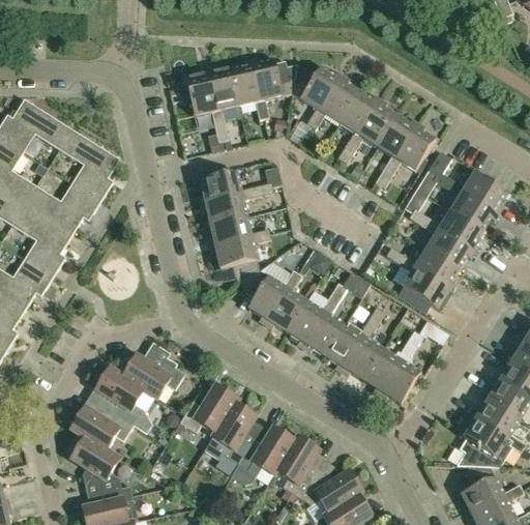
[(494,0),(502,18),(513,12),(507,0),(494,0)]
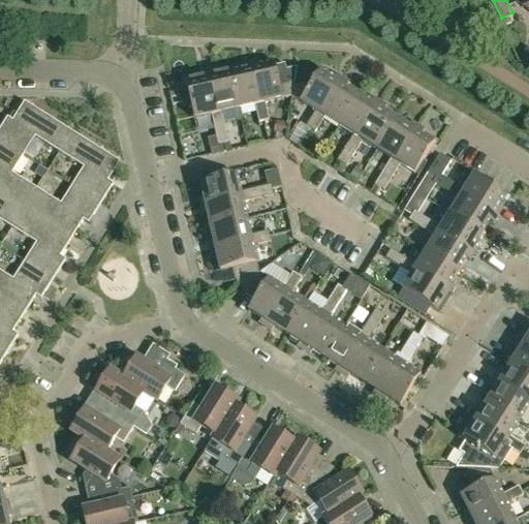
[(266,102),(265,98),(292,92),(294,79),(292,79),(294,64),(284,66),(283,60),(275,61),(274,57),(258,61),(257,57),(250,58),(261,104),(266,102)]
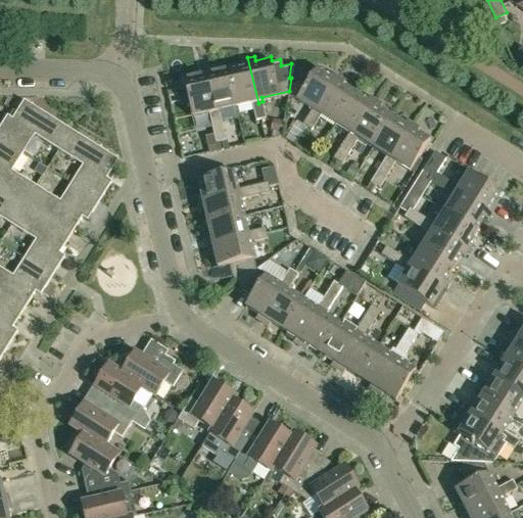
[(266,114),(263,101),(258,103),(247,57),(241,59),(241,63),(227,66),(235,103),(252,99),(256,116),(266,114)]
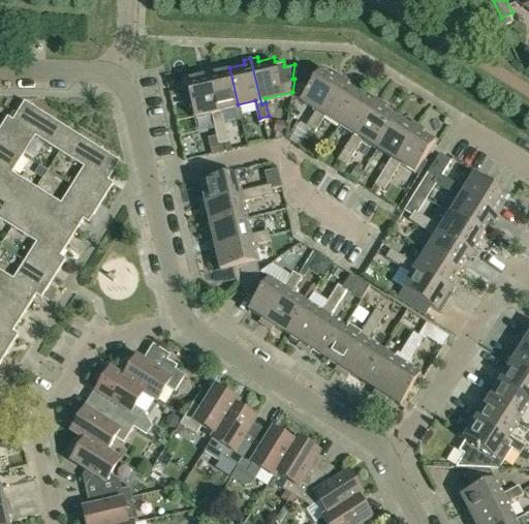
[(317,114),(342,74),(336,70),(334,73),(320,65),(311,81),(294,79),(292,92),(315,106),(313,111),(317,114)]
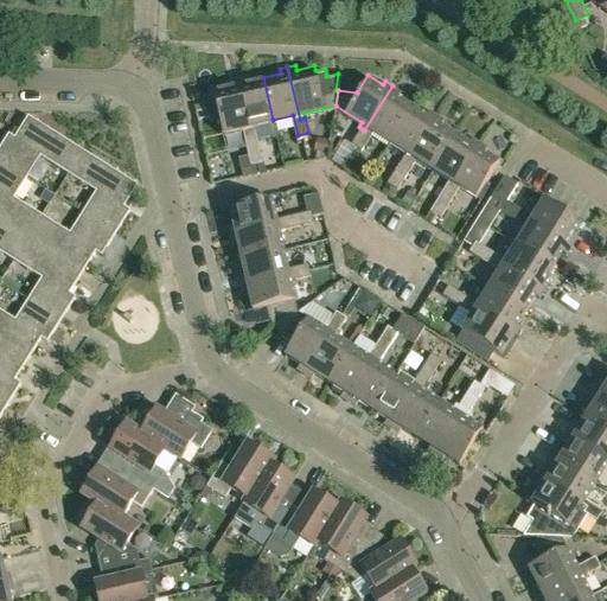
[(273,120),(263,77),(247,81),(246,76),(237,78),(249,130),(244,132),(247,147),(259,144),(254,123),(273,120)]
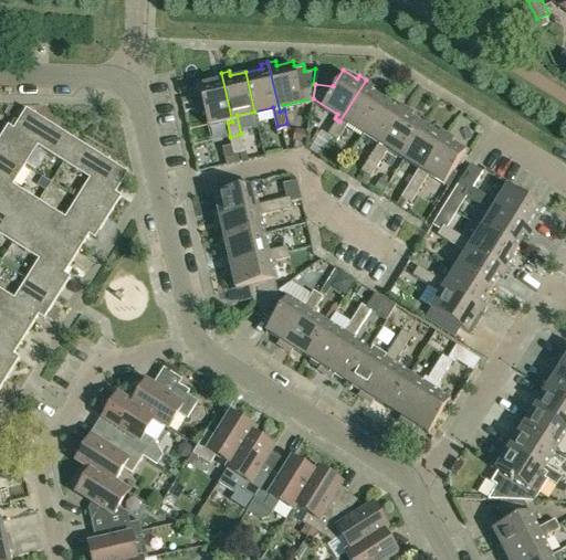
[(227,118),(228,123),(232,122),(221,73),(213,75),(215,80),(199,83),(208,122),(227,118)]
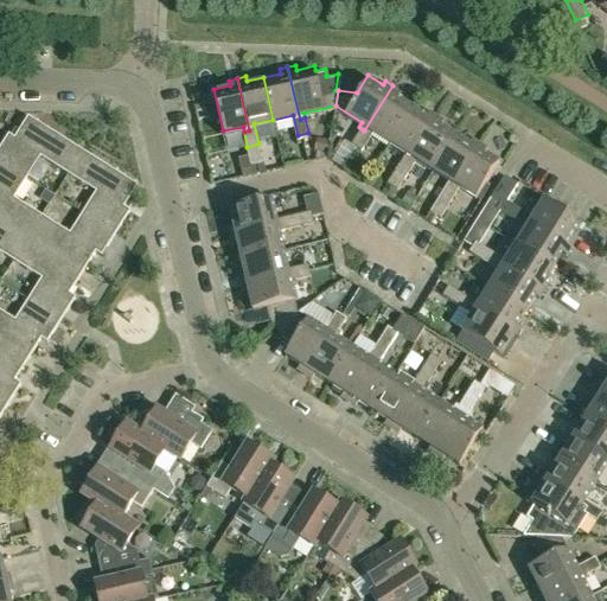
[(389,139),(413,102),(397,94),(400,89),(393,85),(364,130),(359,127),(351,140),(362,146),(372,128),(389,139)]
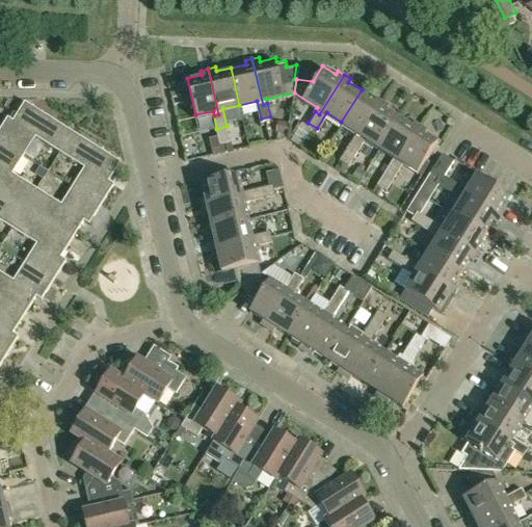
[(357,138),(382,99),(376,95),(374,98),(362,89),(341,122),(355,131),(353,135),(357,138)]
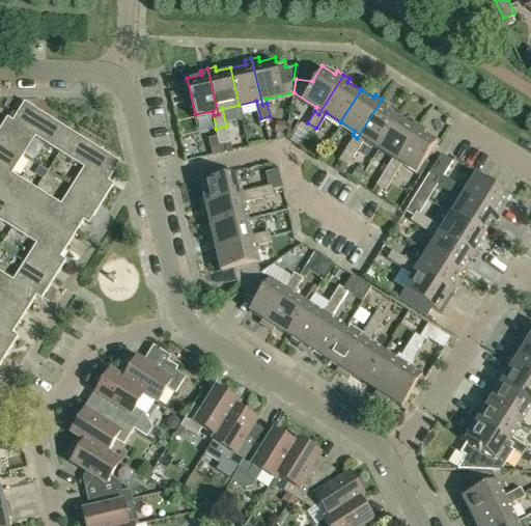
[(59,148),(73,128),(25,99),(12,117),(7,113),(0,125),(0,136),(24,151),(35,133),(59,148)]
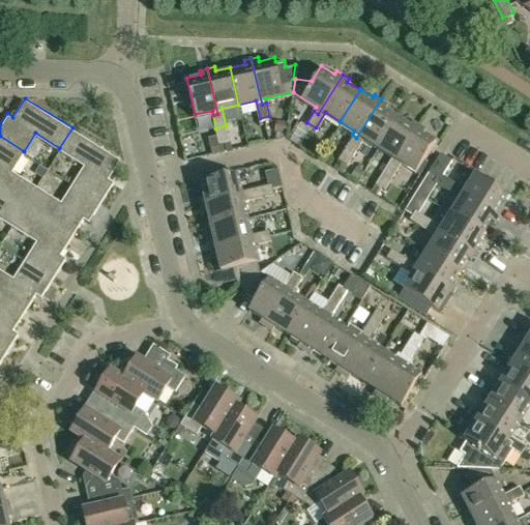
[(378,145),(398,113),(385,106),(387,101),(381,98),(356,138),(352,135),(345,146),(353,151),(363,136),(378,145)]
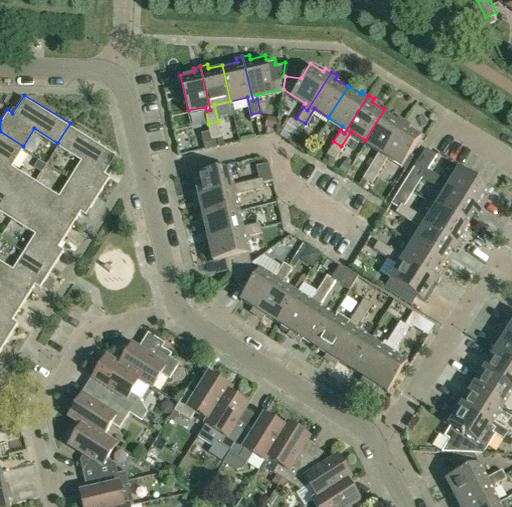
[(380,156),(405,118),(399,114),(396,117),(384,109),(365,140),(379,149),(376,153),(380,156)]
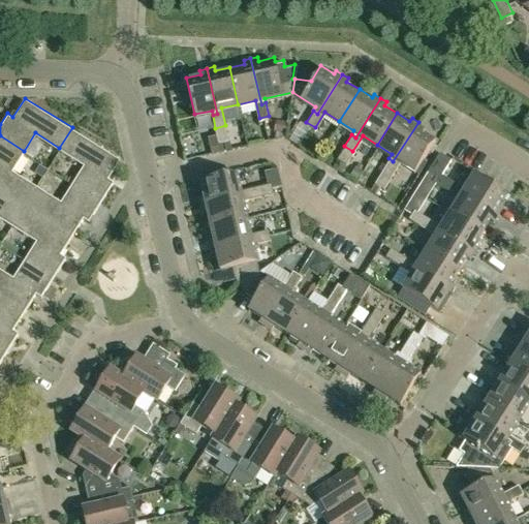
[(391,175),(400,159),(415,170),(435,137),(423,129),(425,125),(418,122),(393,161),(389,158),(381,170),(391,175)]
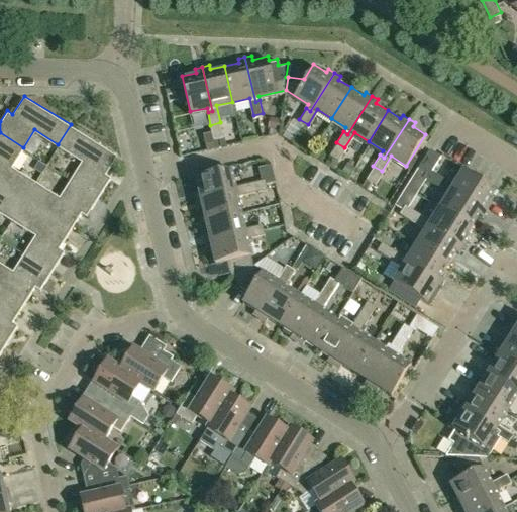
[(220,122),(210,125),(213,137),(223,135),(220,122)]
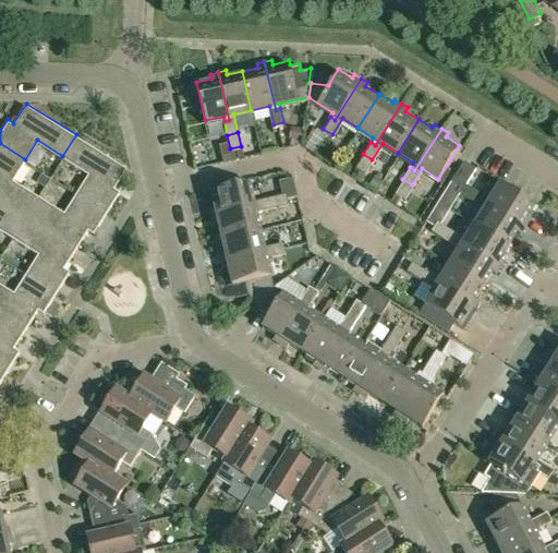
[(76,191),(107,211),(120,190),(113,187),(126,166),(76,134),(62,156),(88,172),(76,191)]
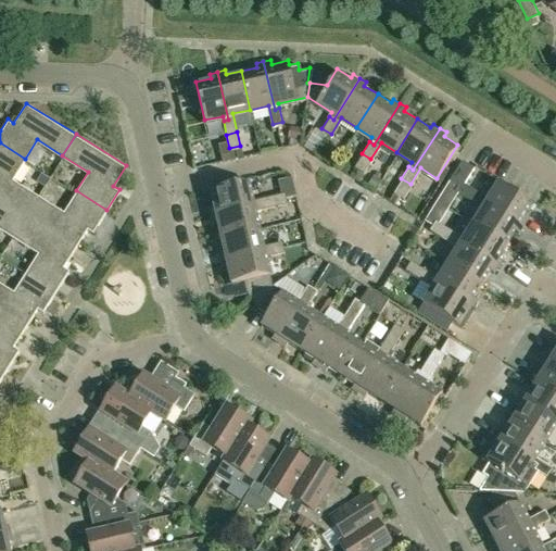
[(13,177),(25,159),(0,142),(0,198),(25,214),(38,193),(13,177)]
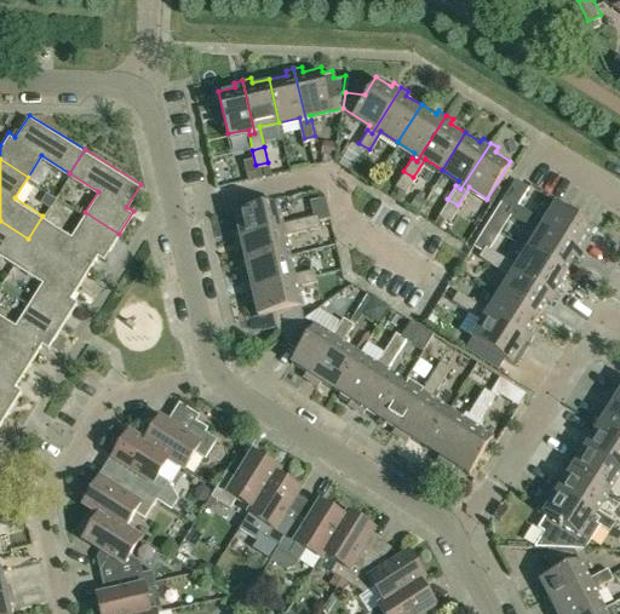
[(406,190),(413,177),(403,171),(395,183),(406,190)]
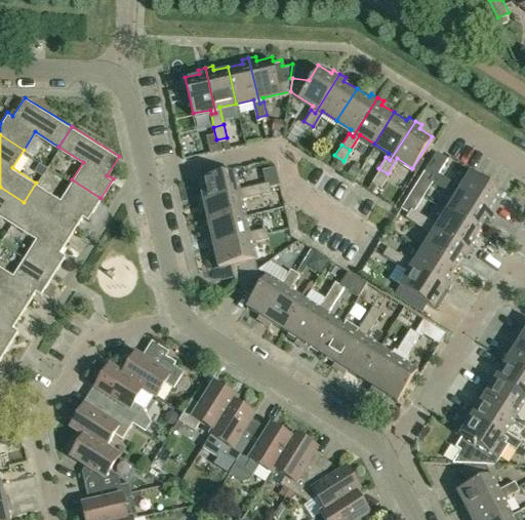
[(441,184),(446,175),(439,170),(448,155),(437,149),(425,167),(433,172),(430,176),(441,184)]
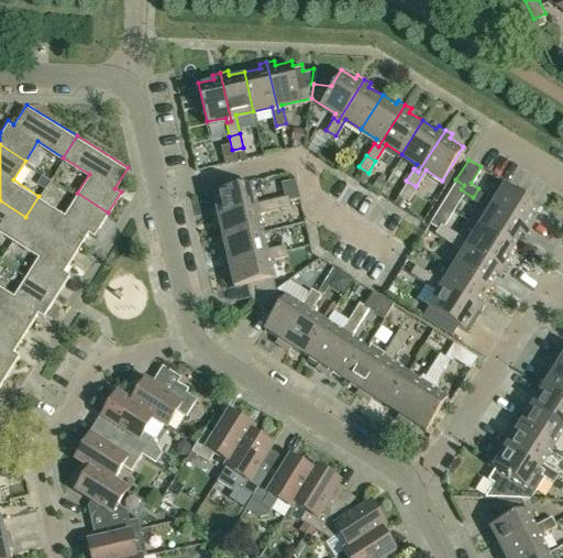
[(37,178),(44,183),(50,176),(42,171),(37,178)]
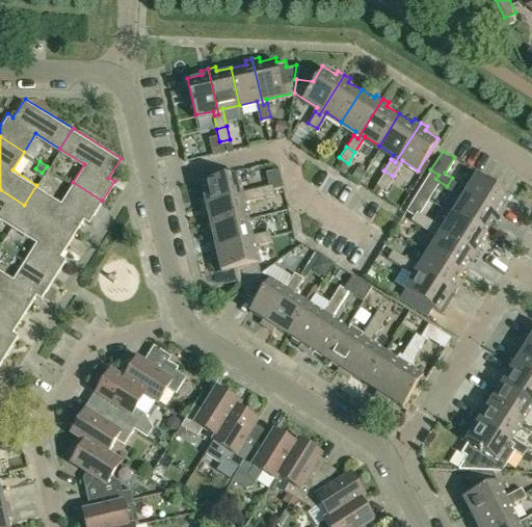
[(357,164),(352,173),(360,178),(365,168),(357,164)]
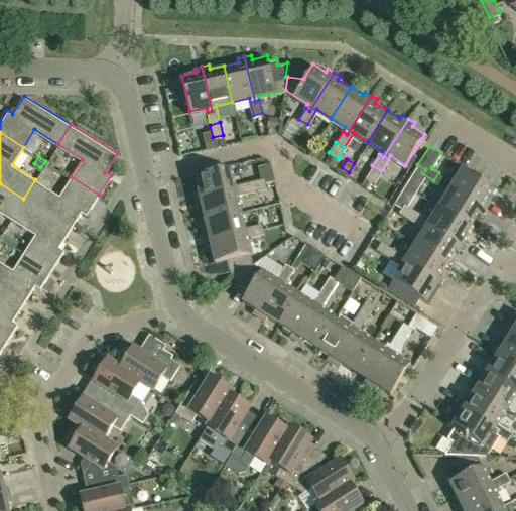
[(252,178),(235,182),(231,165),(196,174),(199,188),(195,189),(197,197),(241,186),(242,192),(254,188),(252,178)]
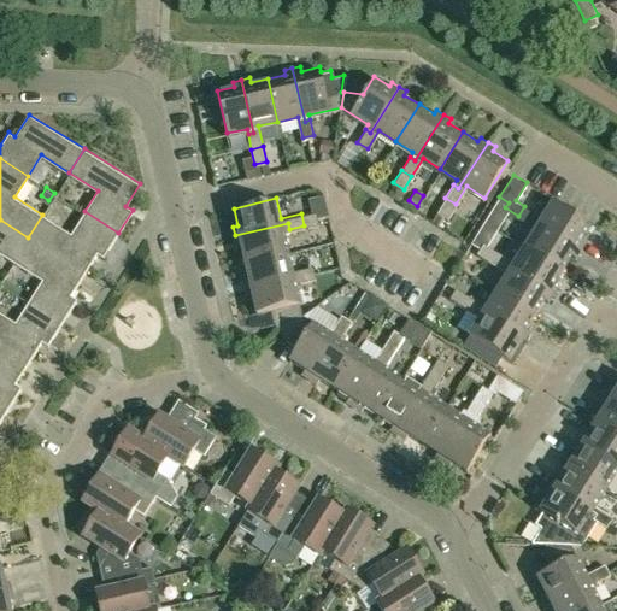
[(447,217),(456,204),(445,198),(438,210),(447,217)]
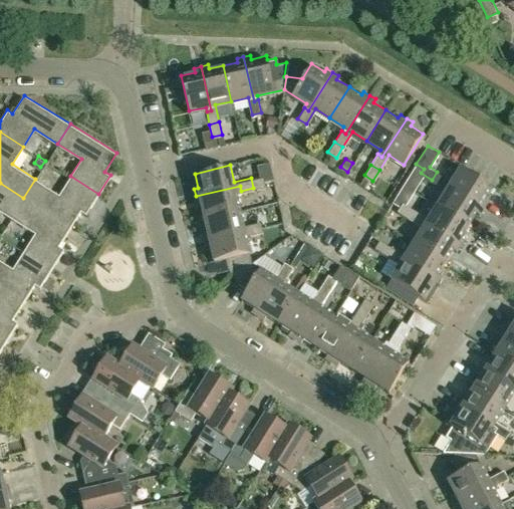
[(445,183),(483,207),(487,201),(484,199),(492,186),(461,166),(452,181),(448,178),(445,183)]
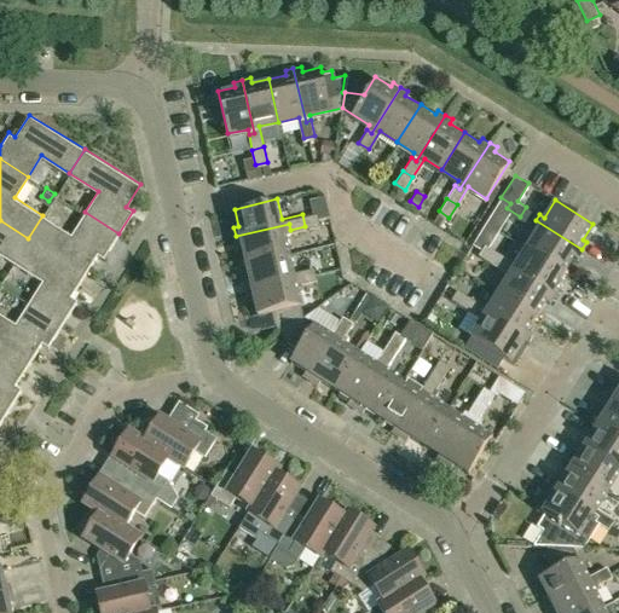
[(325,201),(312,203),(313,212),(317,212),(318,217),(329,214),(325,201)]
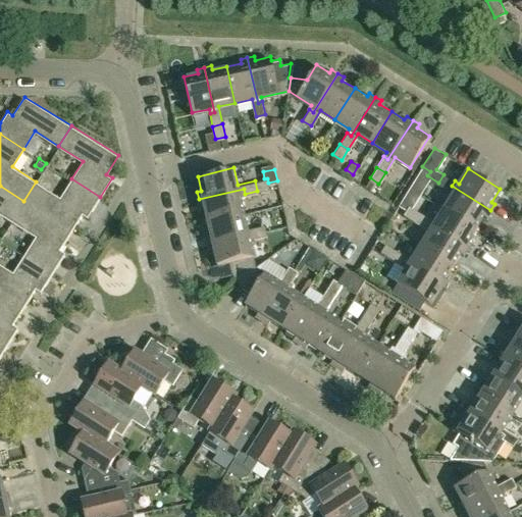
[(452,186),(455,181),(444,174),(438,183),(453,192),(445,206),(475,226),(483,214),(486,216),(490,210),(452,186)]
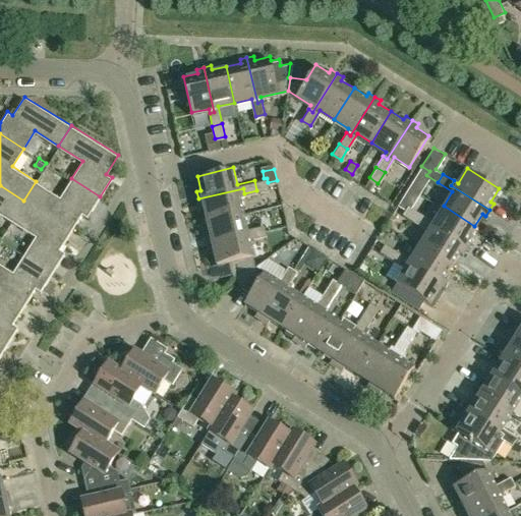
[(88,216),(100,196),(71,178),(60,196),(36,181),(23,201),(70,230),(81,213),(88,216)]
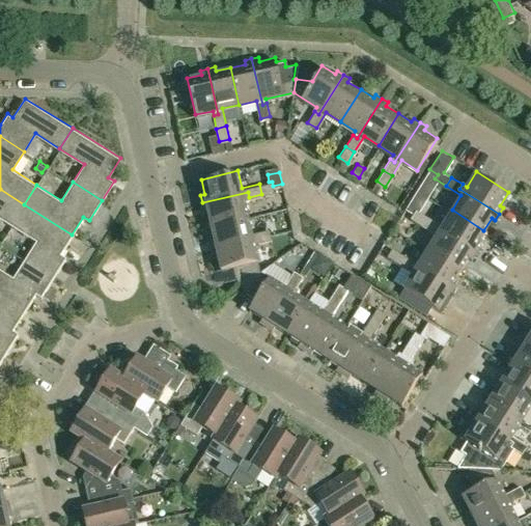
[(259,184),(261,194),(275,191),(273,186),(272,182),(269,182),(259,184)]
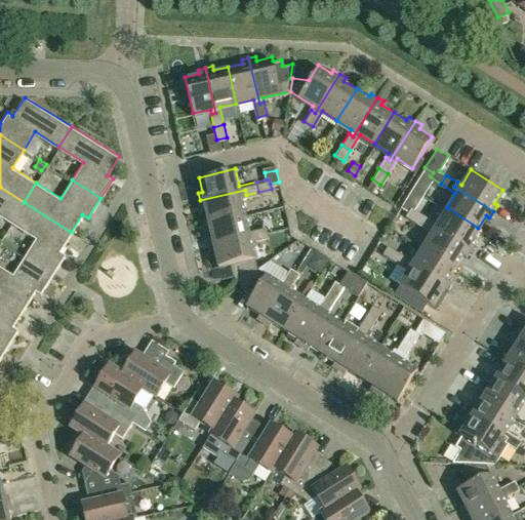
[(0,214),(11,222),(24,202),(0,187),(0,214)]
